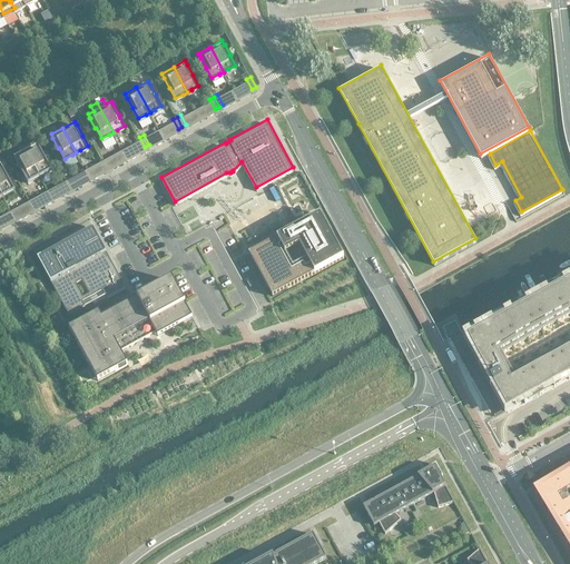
[(145,147),(139,137),(136,139),(141,149),(145,147)]
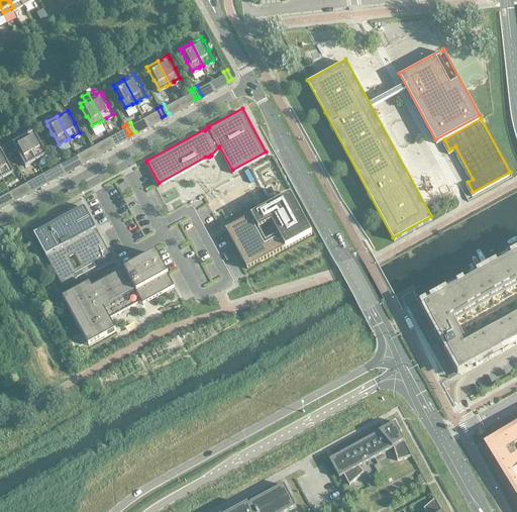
[(26,126),(20,129),(35,157),(39,155),(46,150),(40,141),(41,141),(36,131),(35,132),(33,128),(29,131),(26,126)]
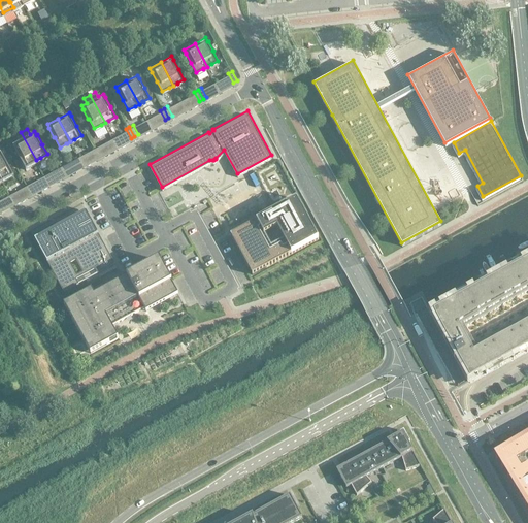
[(36,160),(21,132),(15,135),(18,140),(12,143),(14,146),(20,156),(26,166),(32,162),(36,160)]
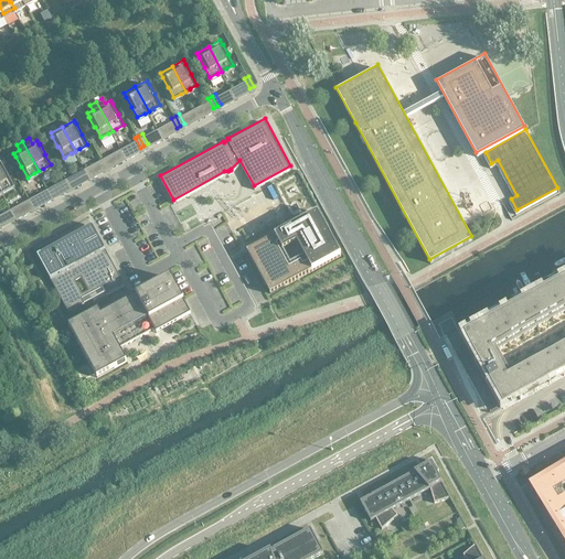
[(106,153),(102,156),(107,165),(112,163),(106,153)]
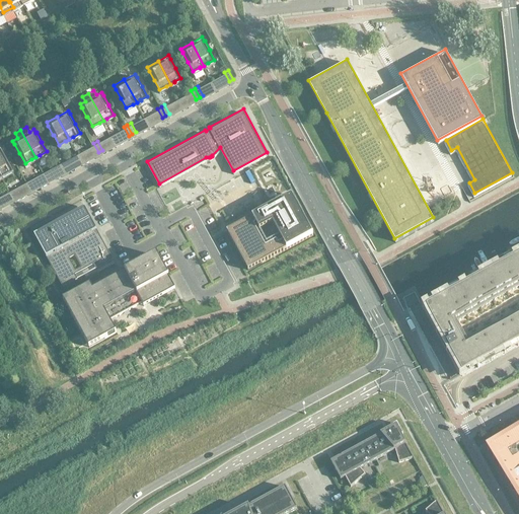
[(98,152),(93,143),(90,146),(94,154),(98,152)]
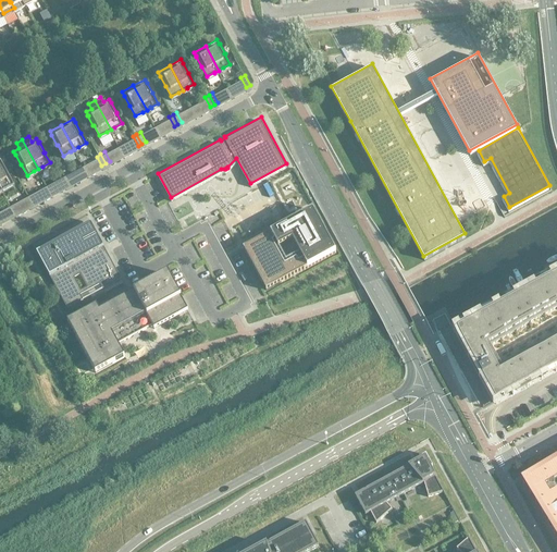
[(0,158),(0,184),(2,188),(7,186),(13,182),(8,172),(9,172),(3,162),(2,162),(0,158)]
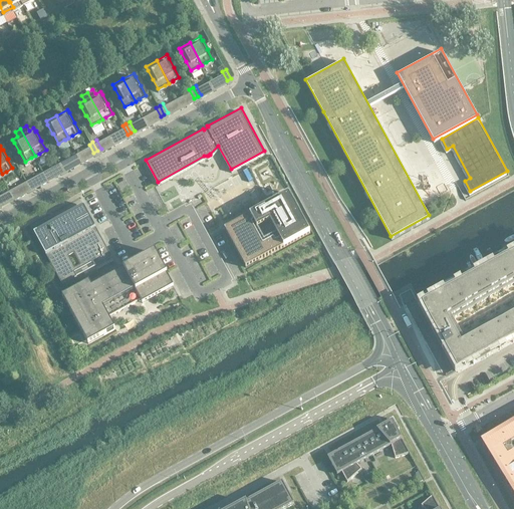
[(63,159),(59,161),(64,170),(68,168),(63,159)]
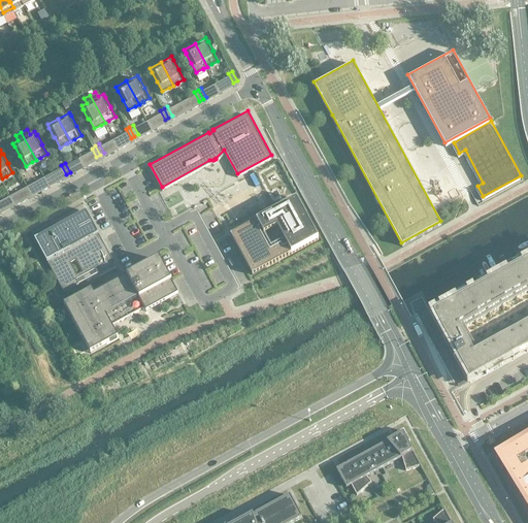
[(66,174),(61,165),(57,167),(62,176),(66,174)]
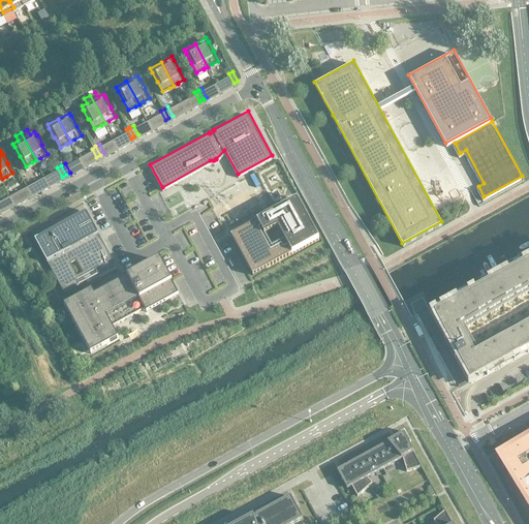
[(31,182),(27,184),(32,193),(35,191),(31,182)]
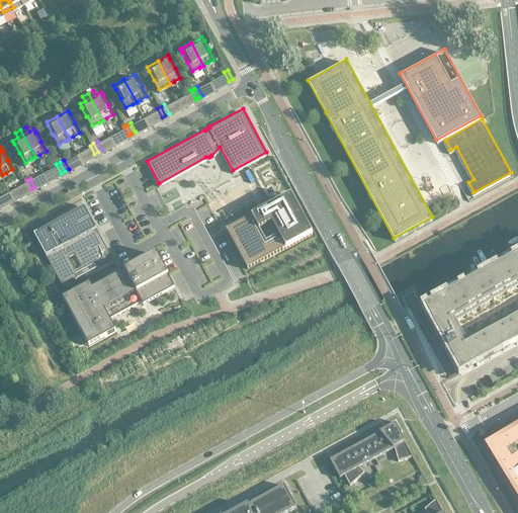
[(31,189),(26,180),(22,182),(27,191),(31,189)]
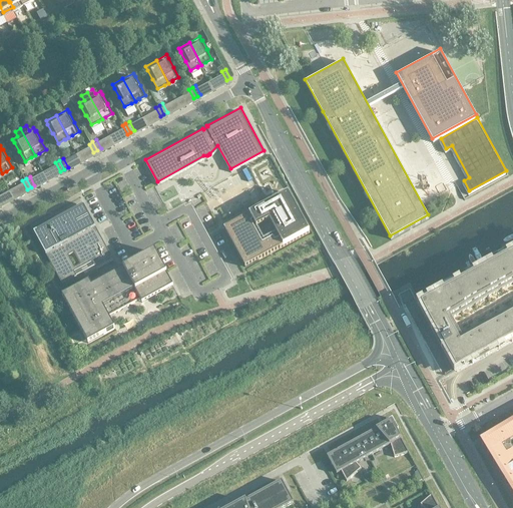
[(288,189),(223,224),(244,264),(309,227),(288,189)]
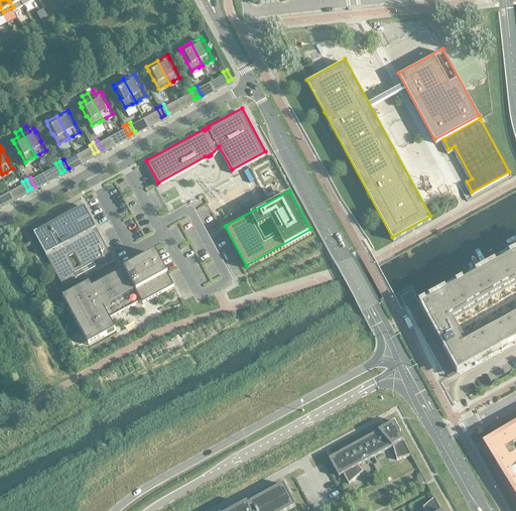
[(92,227),(80,205),(33,230),(61,281),(77,274),(74,269),(92,259),(95,264),(112,254),(107,245),(106,245),(98,230),(94,233),(91,227),(92,227)]
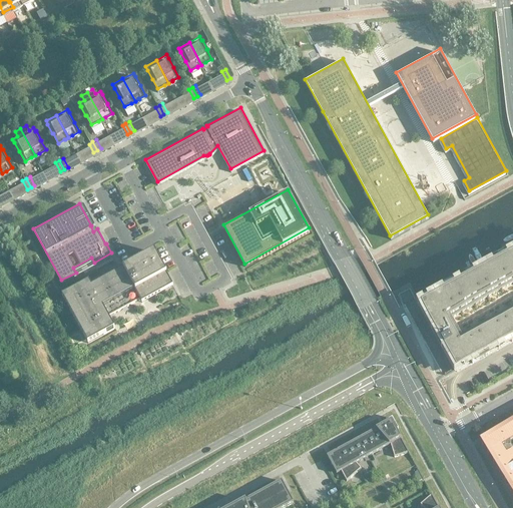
[(167,273),(154,248),(102,277),(119,307),(139,296),(141,299),(171,282),(167,274),(167,273)]
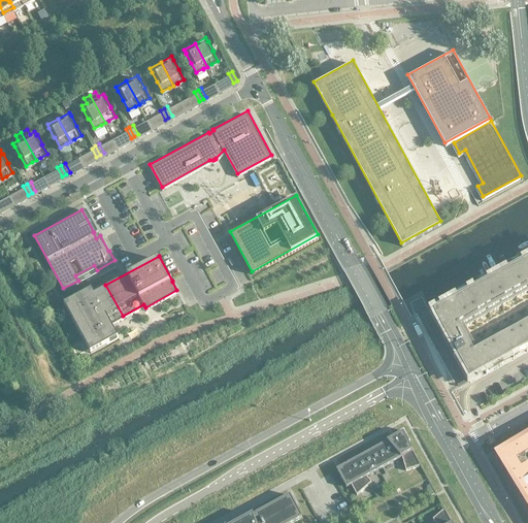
[(420,294),(409,299),(432,352),(452,387),(527,345),(527,259),(432,312),(431,313),(420,294)]
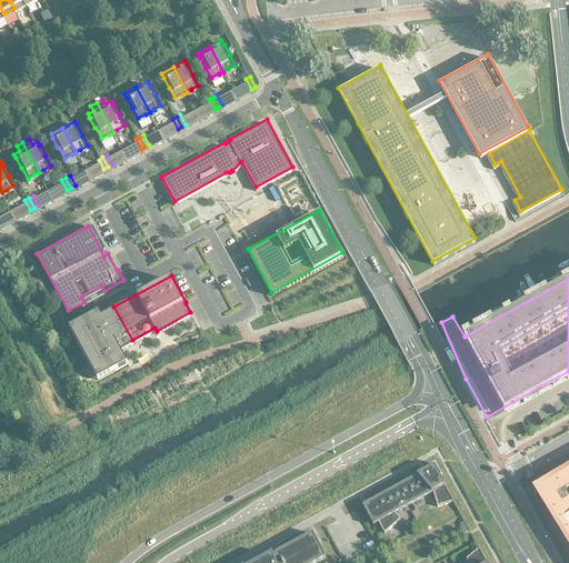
[(132,340),(113,307),(101,313),(98,308),(68,323),(78,341),(97,375),(113,367),(127,360),(120,347),(132,340)]
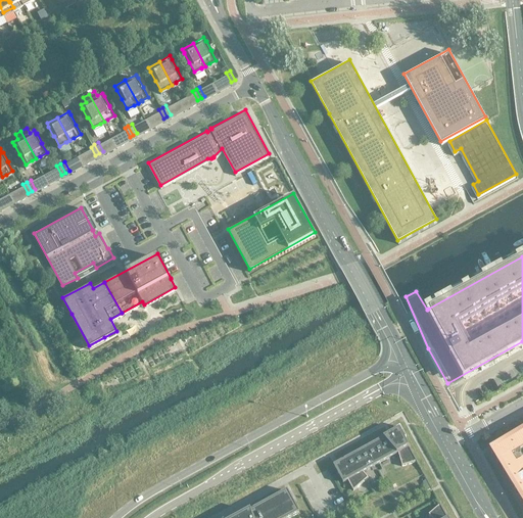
[(417,458),(403,434),(406,434),(399,422),(387,429),(388,430),(333,461),(342,479),(347,476),(352,486),(368,474),(363,468),(397,449),(401,462),(416,458),(416,459),(417,458)]
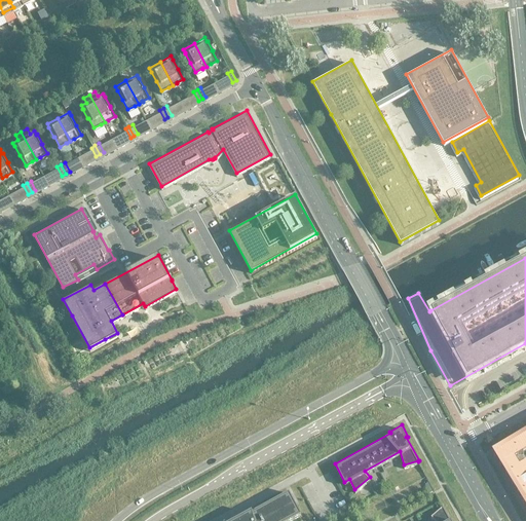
[(525,445),(525,434),(525,432),(513,439),(496,449),(509,469),(519,462),(519,461),(514,453),(519,450),(525,445)]
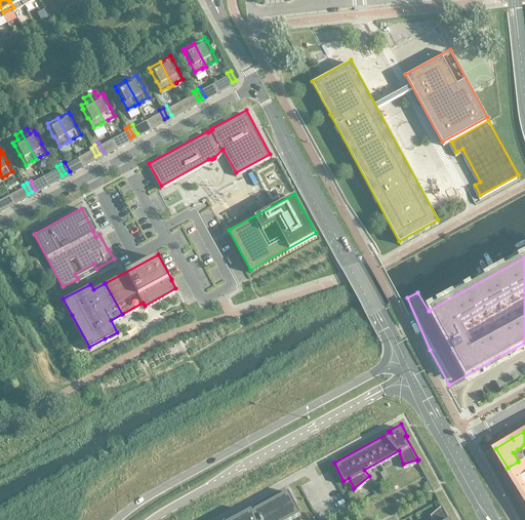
[(524,456),(518,461),(518,462),(508,468),(514,477),(524,470),(524,456)]
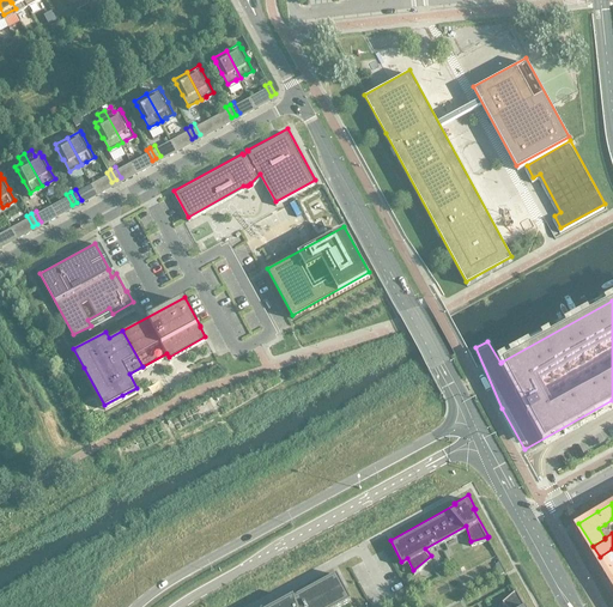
[(612,563),(612,548),(600,557),(606,568),(612,563)]
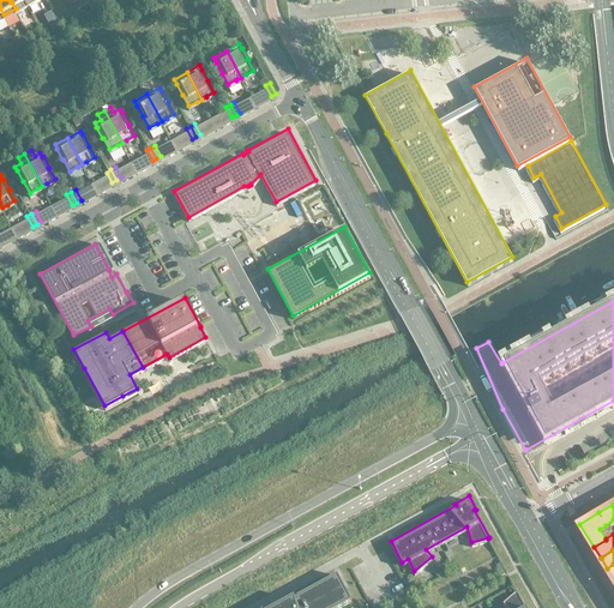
[(271,607),(270,607),(268,607),(330,607),(350,597),(337,571),(282,601),(275,607),(271,607)]
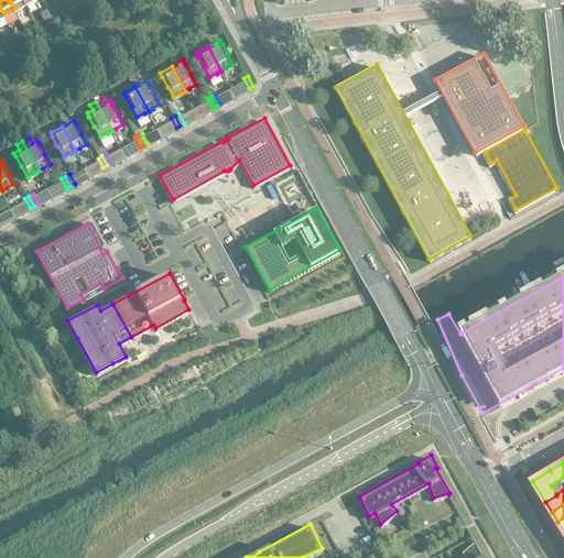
[(484,557),(474,538),(473,538),(474,539),(462,549),(468,557),(484,557)]
